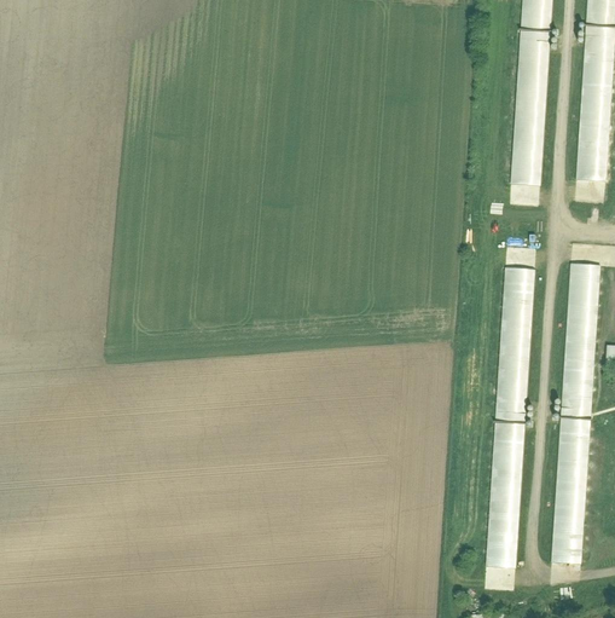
[(522,0),(522,26),(534,27),(534,23),(543,23),(544,0),(522,0)]
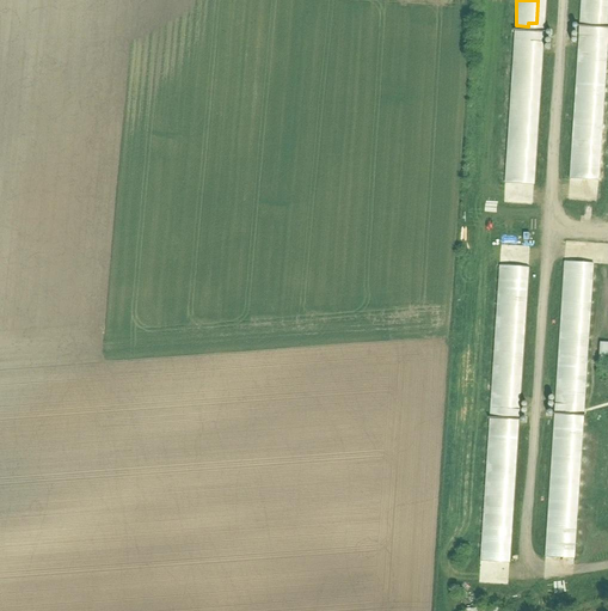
[(607,23),(607,0),(581,0),(581,22),(607,23)]
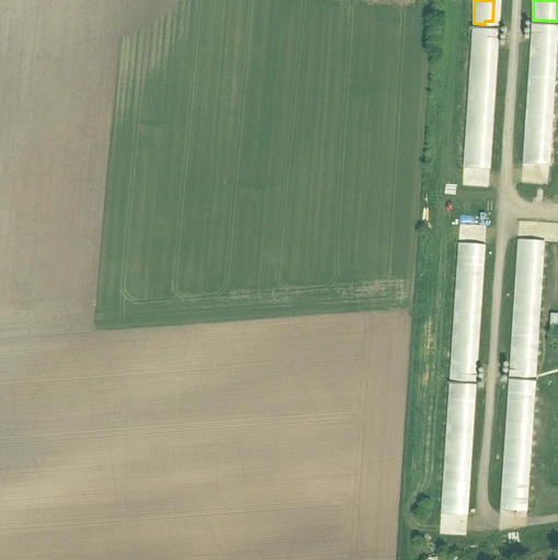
[(530,23),(524,162),(551,163),(557,24),(530,23)]
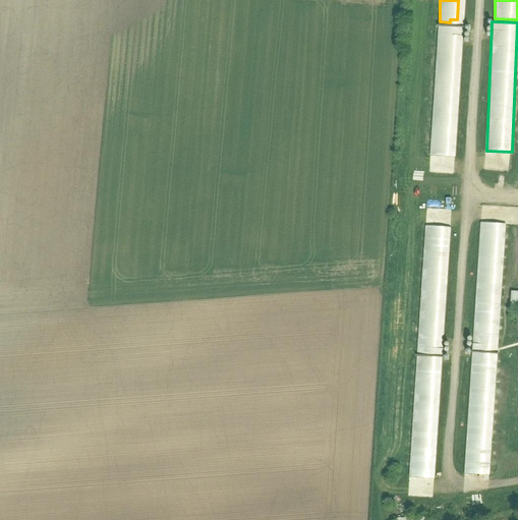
[(438,25),(429,155),(455,156),(463,26),(438,25)]
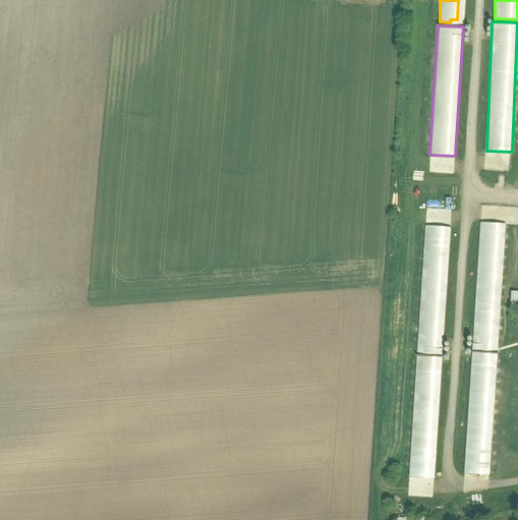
[(478,221),(473,349),(499,350),(504,222),(478,221)]
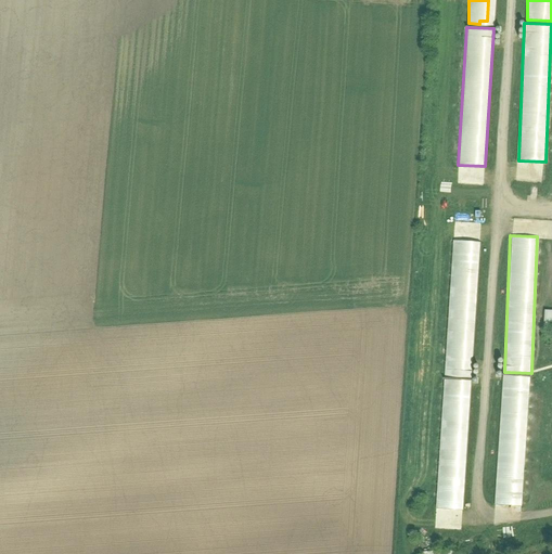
[(451,240),(446,375),(465,376),(465,369),(473,370),(478,241),(451,240)]
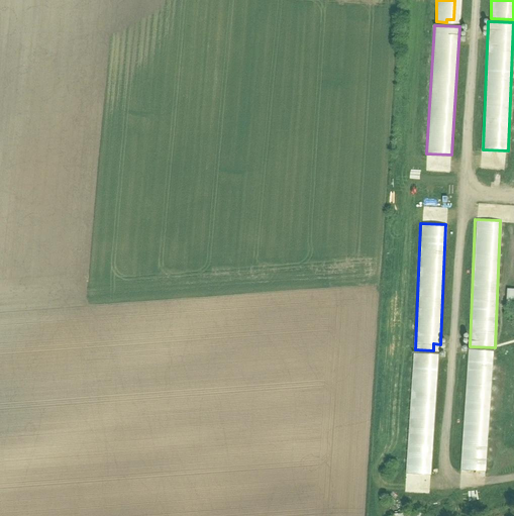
[(487,471),(492,349),(467,348),(461,470),(487,471)]
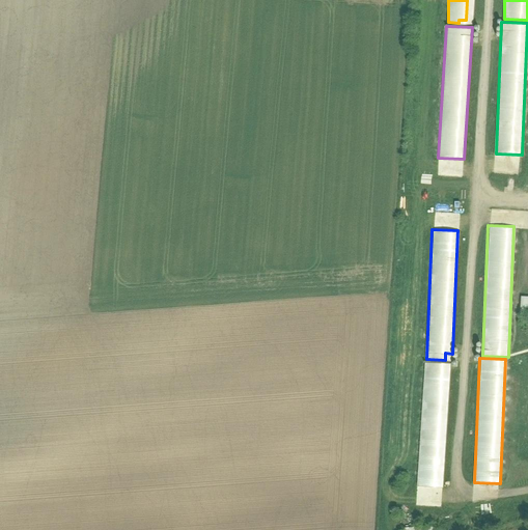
[(423,362),(418,485),(444,486),(448,363),(423,362)]
